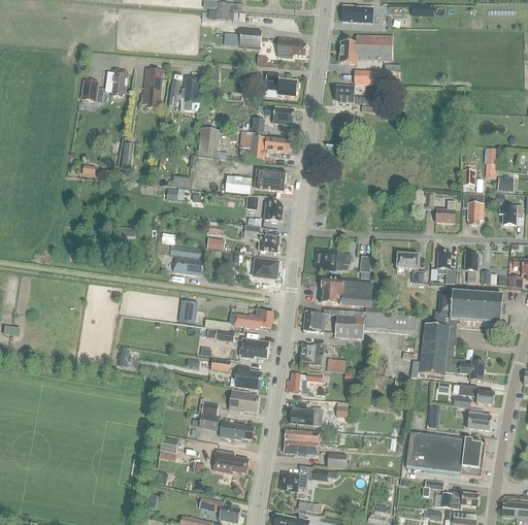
[(217,9),(229,10),(229,2),(217,1),(217,9)]
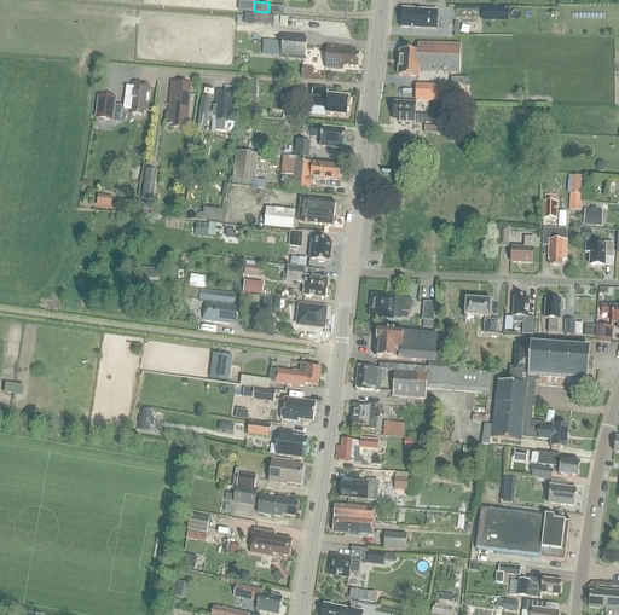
[(495,18),(508,18),(508,4),(495,4),(495,18)]
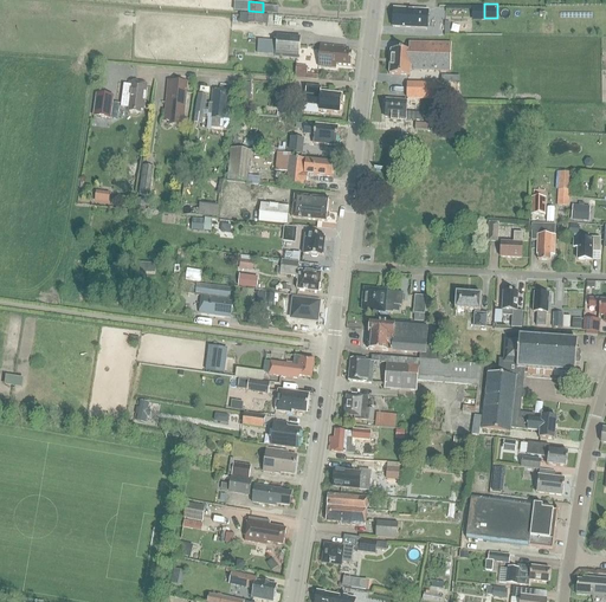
[(393,5),(392,25),(427,27),(429,7),(393,5)]
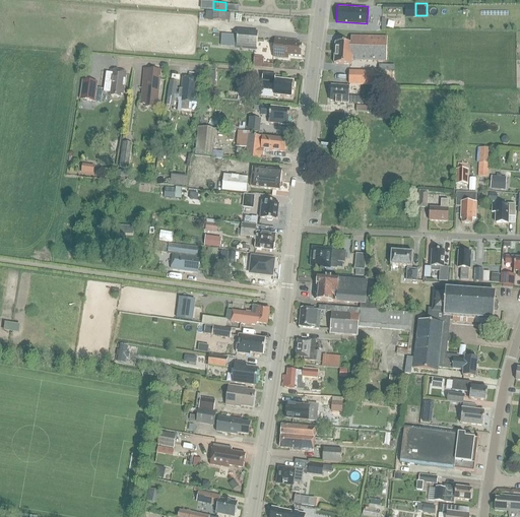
[(224,18),(225,10),(213,9),(206,9),(205,17),(224,18)]
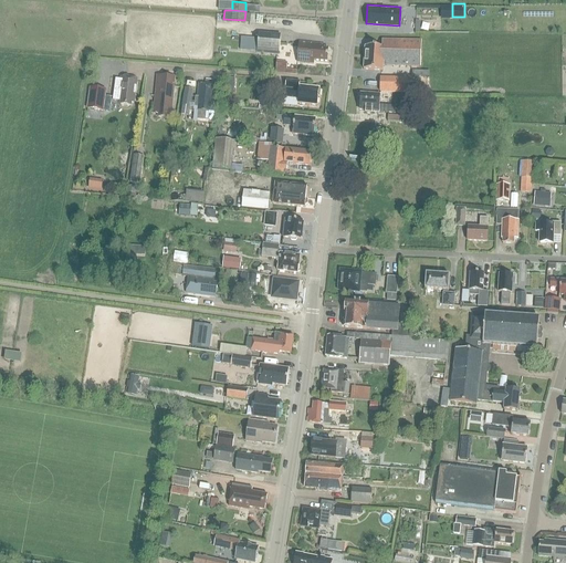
[(280,50),(281,32),(259,31),(257,49),(280,50)]
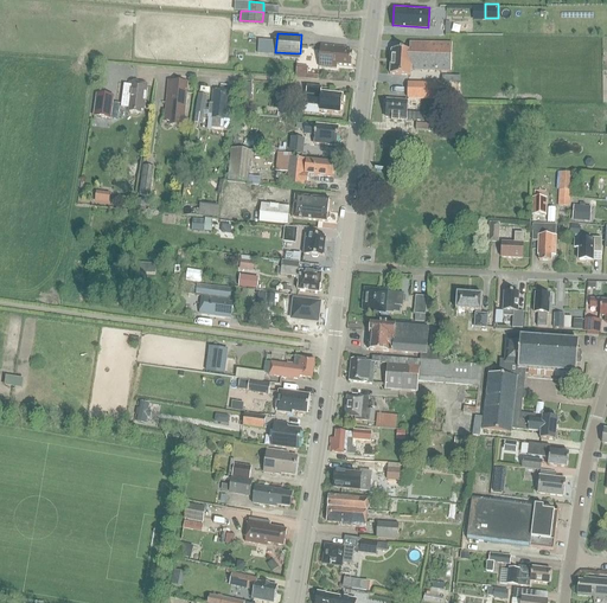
[(452,42),(409,39),(409,47),(391,47),(390,71),(410,74),(410,68),(451,69),(452,42)]
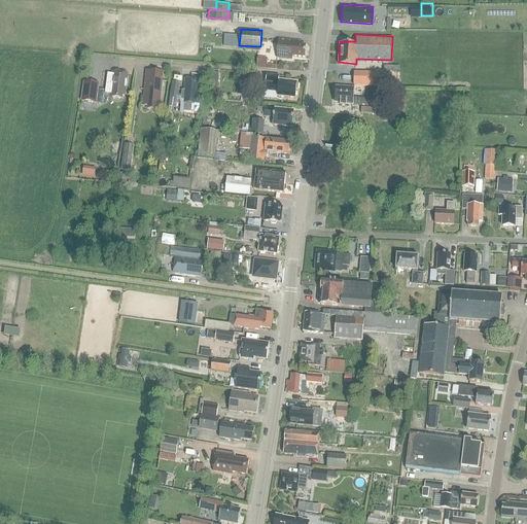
[(302,39),(279,37),(277,56),(291,57),(292,54),(305,55),(306,43),(302,42),(302,39)]
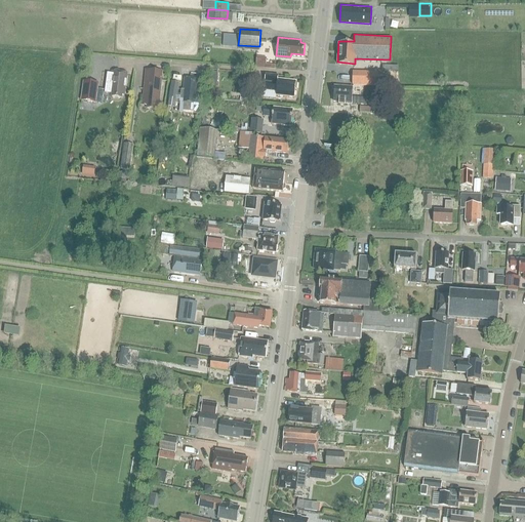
[(382,62),(382,77),(398,77),(399,63),(382,62)]
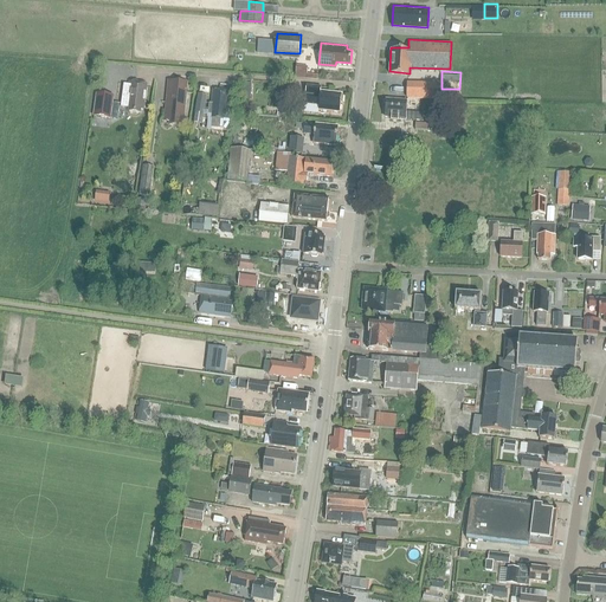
[(187,79),(168,78),(165,118),(169,120),(169,123),(182,124),(187,79)]
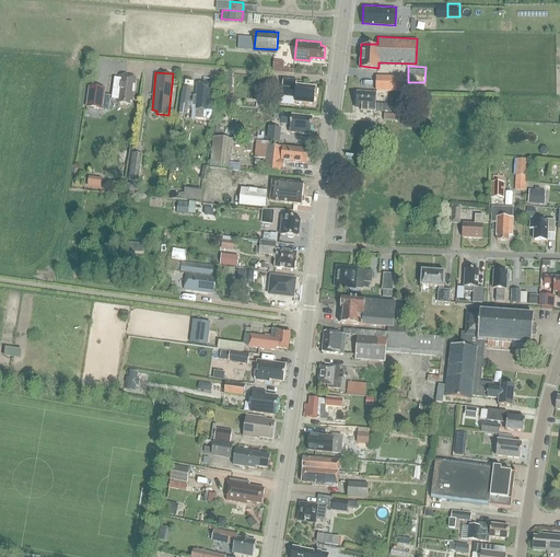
[(136,76),(119,73),(119,77),(115,76),(112,96),(119,97),(119,101),(129,102),(130,99),(132,99),(136,76)]
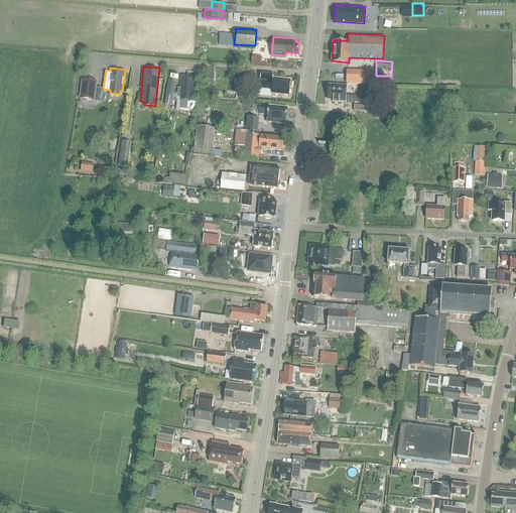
[(361,82),(361,69),(346,69),(346,82),(361,82)]
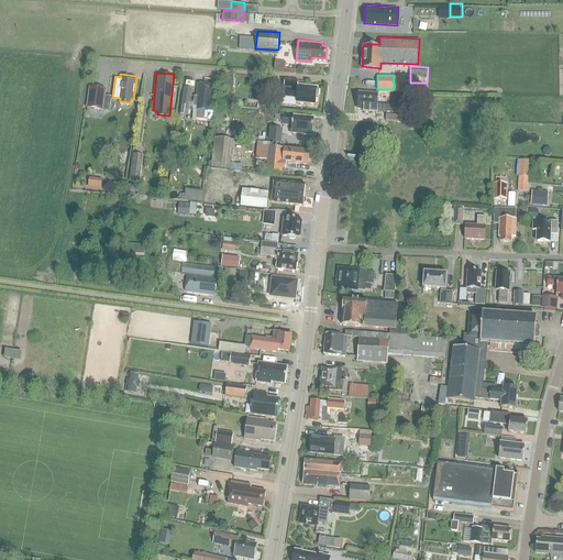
[(298,79),(285,77),(283,95),(296,96),(296,100),(316,102),(317,92),(318,94),(319,87),(317,87),(317,86),(298,84),(298,79)]
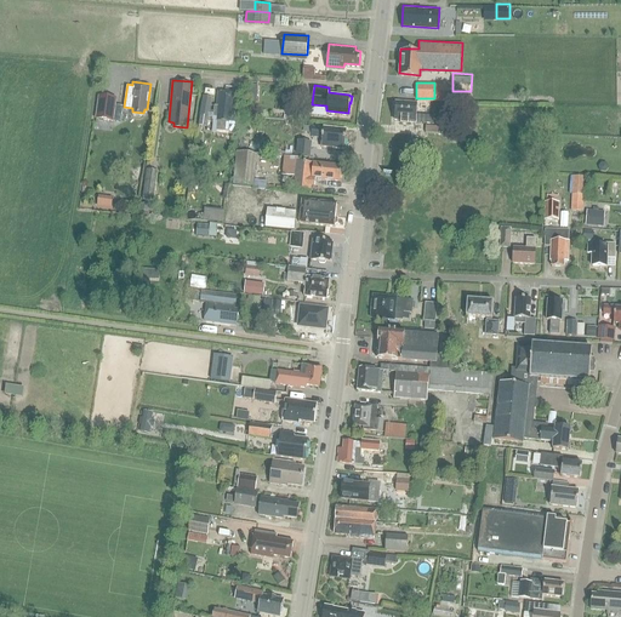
[(235,91),(218,89),(216,104),(215,103),(214,115),(218,115),(218,119),(229,120),(229,116),(233,116),(235,91)]
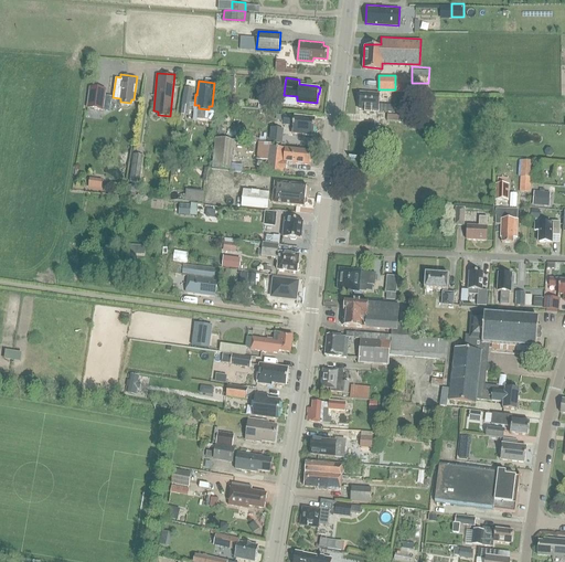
[(91,85),(87,107),(109,109),(112,94),(105,94),(106,87),(91,85)]
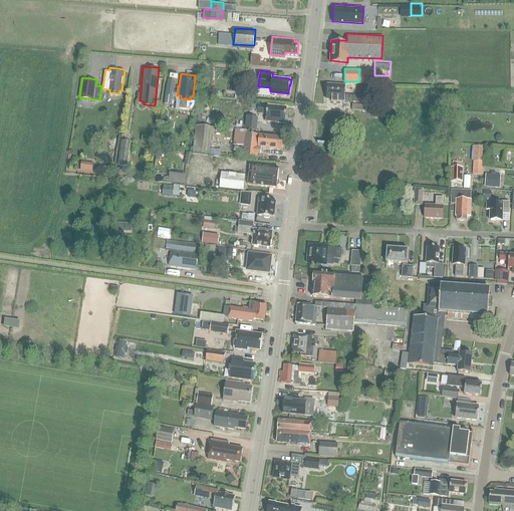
[(164,102),(172,104),(176,78),(168,77),(166,93),(165,93),(164,102)]
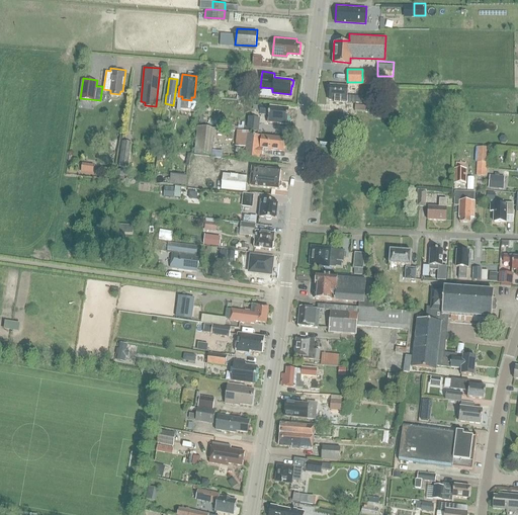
[(348,84),(330,83),(330,85),(329,85),(328,90),(329,91),(329,98),(335,98),(335,102),(340,102),(340,100),(346,101),(346,100),(361,102),(361,95),(347,94),(348,84)]
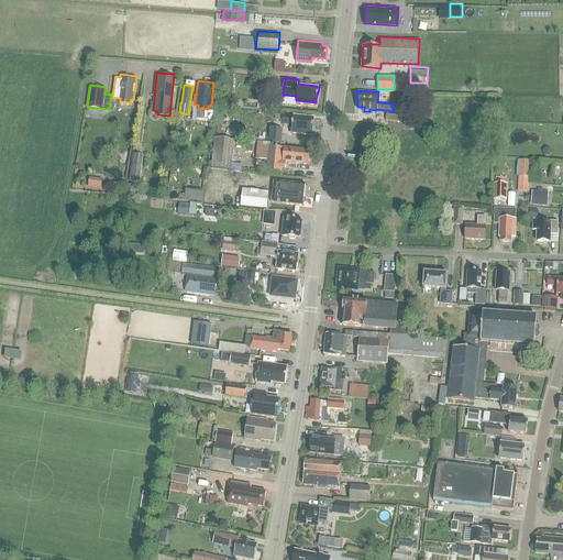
[(419,94),(420,110),(431,110),(431,92),(419,94)]
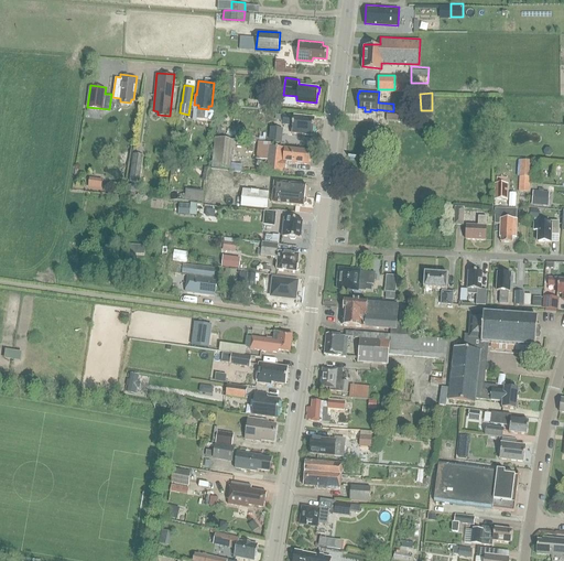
[(293,114),(293,115),(283,114),(282,122),(292,123),(291,131),(312,133),(314,116),(293,114)]
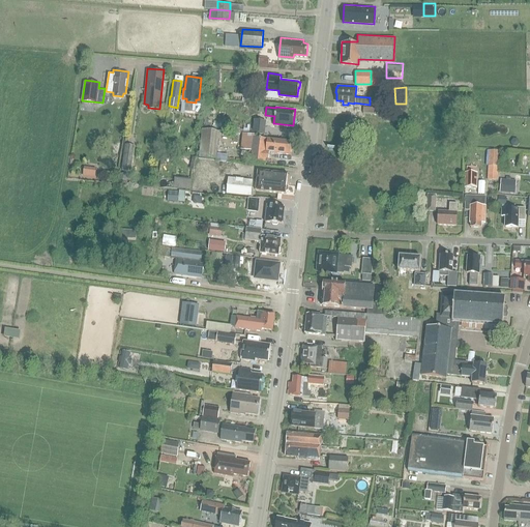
[(254,118),(253,130),(264,132),(265,119),(254,118)]
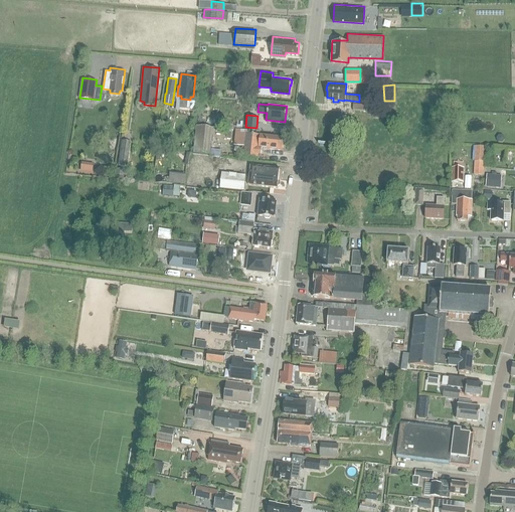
[(210,151),(213,125),(197,122),(193,149),(210,151)]
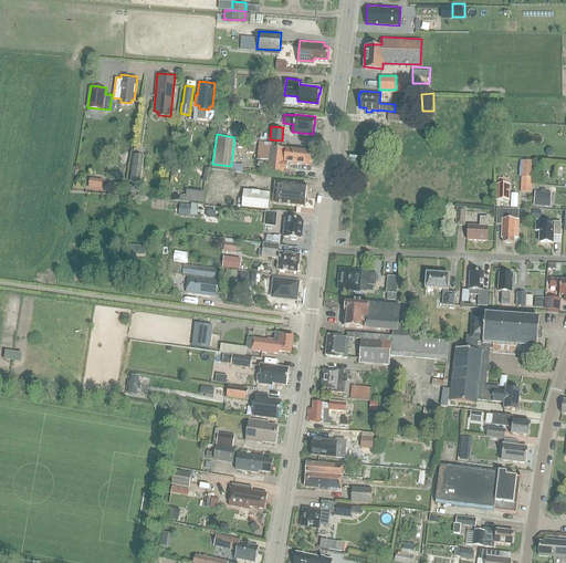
[(293,147),(286,147),(286,146),(273,145),(273,142),(260,141),(258,157),(269,159),(268,173),(283,175),(283,167),(286,168),(287,162),(293,162),(311,163),(312,149),(293,147)]
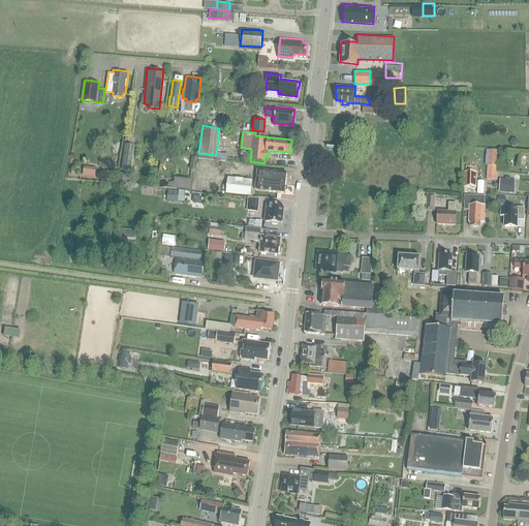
[(134,144),(125,142),(121,167),(131,168),(134,144)]
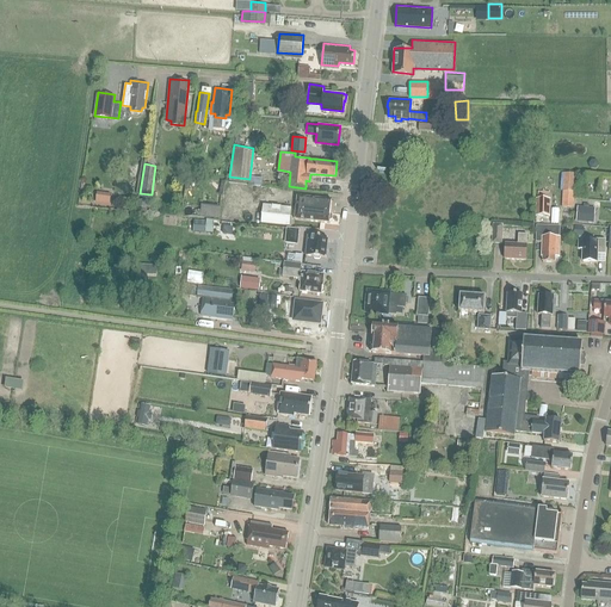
[(189,180),(199,183),(203,169),(191,167),(189,180)]
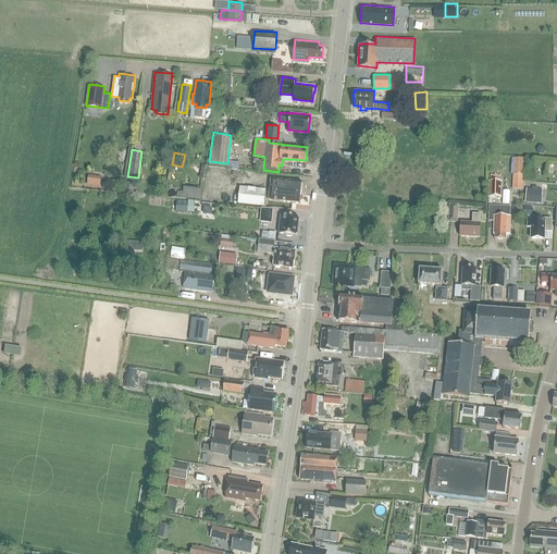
[(514,156),(512,172),(516,172),(521,172),(522,156),(514,156)]
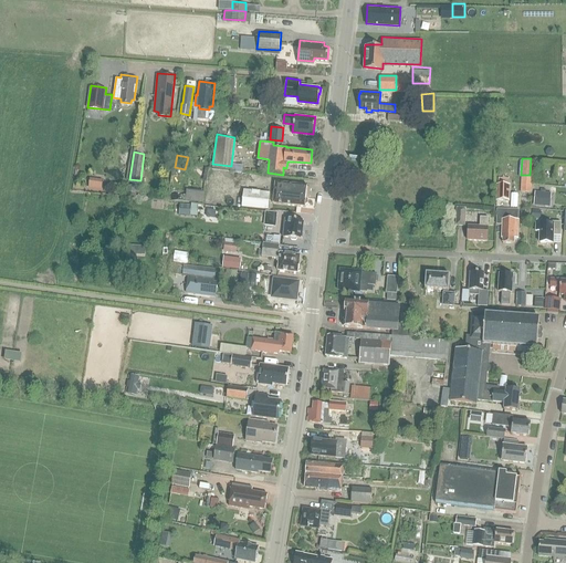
[(521,175),(521,190),(531,190),(532,180),(532,175),(530,175),(524,175),(521,175)]
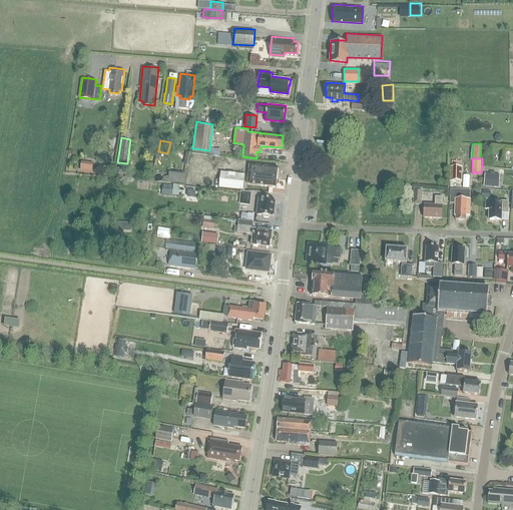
[(93,161),(80,159),(79,167),(92,169),(93,161)]
